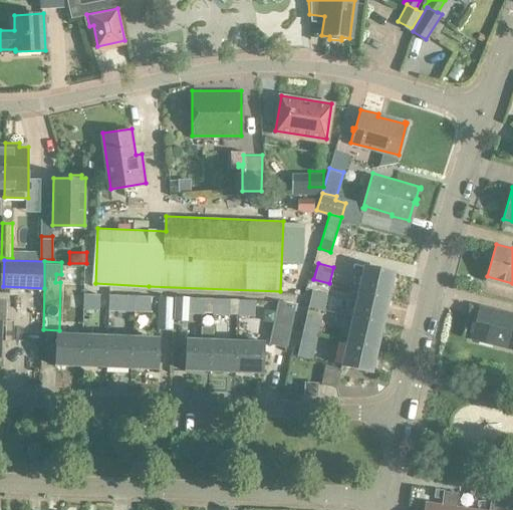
[(359,289),(390,295),(395,271),(365,264),(359,289)]
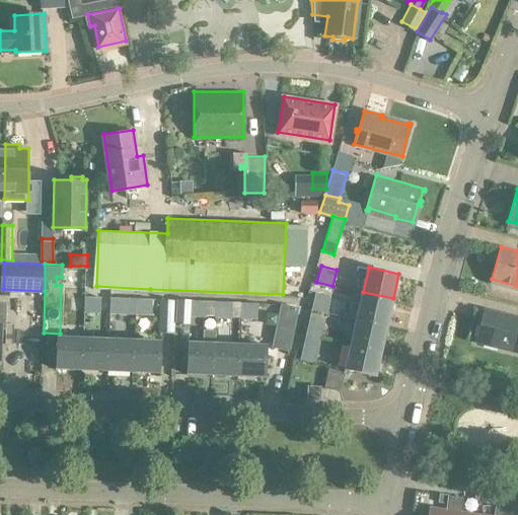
[(314,291),(311,307),(327,310),(330,294),(314,291)]
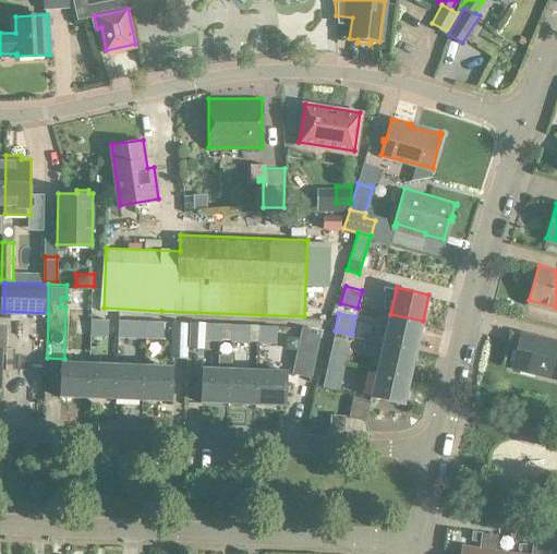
[(416,348),(423,321),(390,314),(384,342),(416,348)]
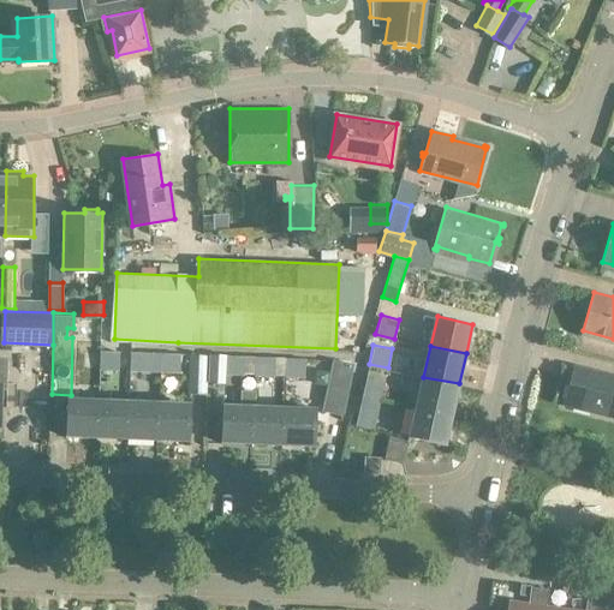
[(120,348),(100,347),(100,366),(119,368),(120,348)]
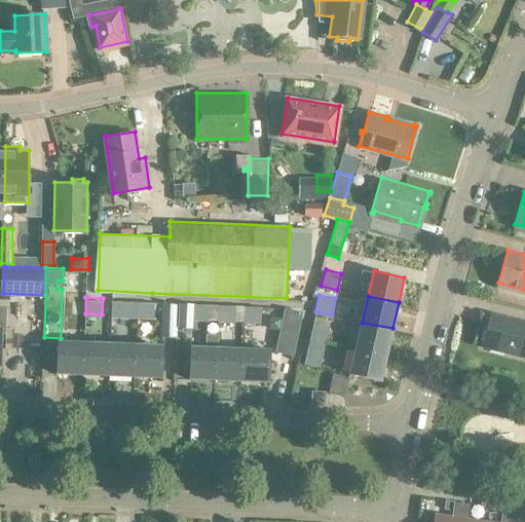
[(111,300),(111,317),(127,317),(128,300),(111,300)]
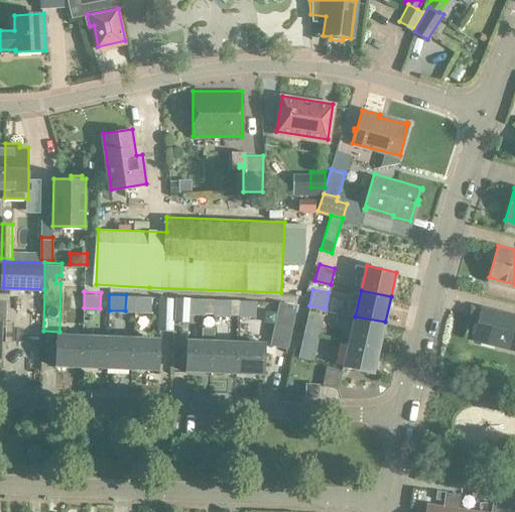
[(134,311),(150,311),(151,295),(135,294),(134,311)]
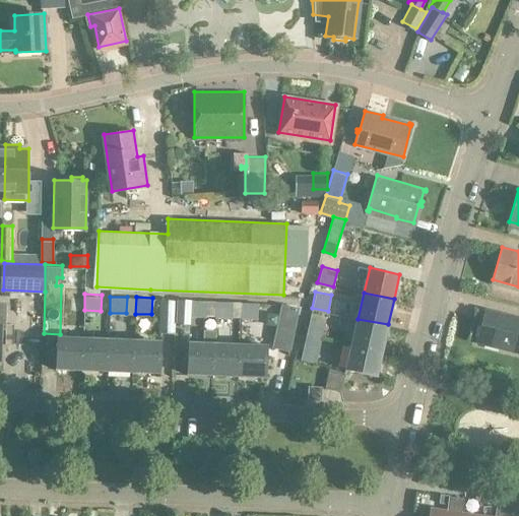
[(176,299),(160,298),(159,331),(175,331),(176,299)]
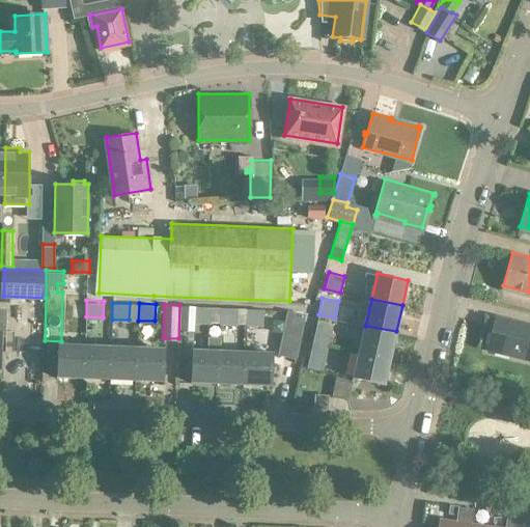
[(182,304),(180,328),(194,328),(194,320),(195,304),(182,304)]
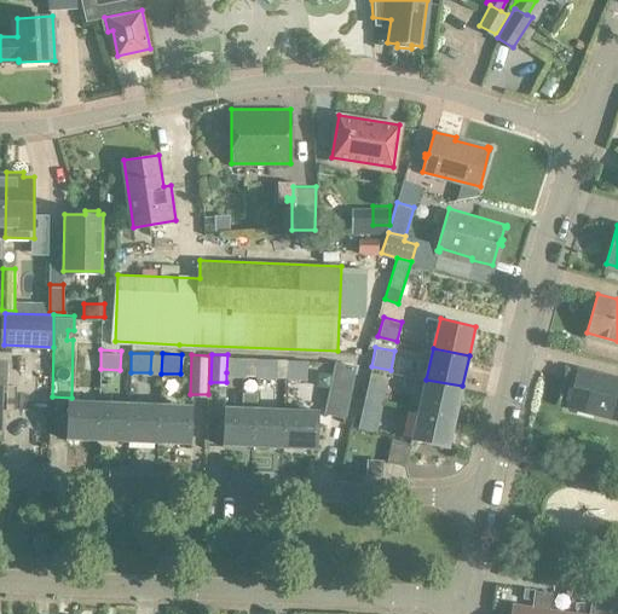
[(227,354),(226,372),(246,374),(246,355),(227,354)]
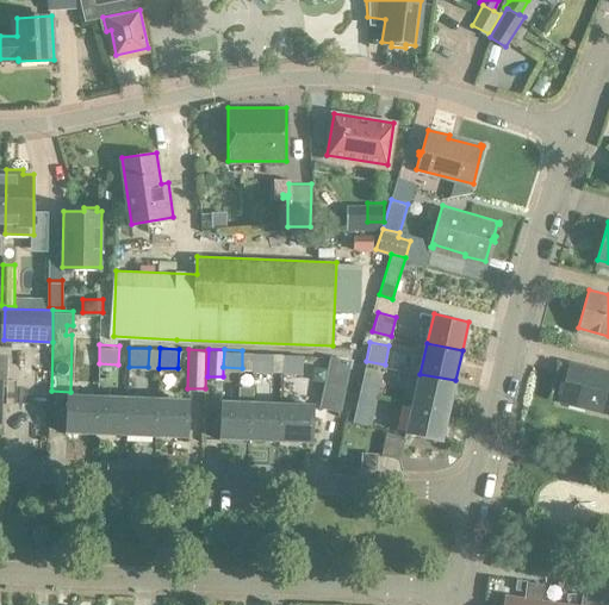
[(253,350),(253,368),(272,369),(272,351),(253,350)]
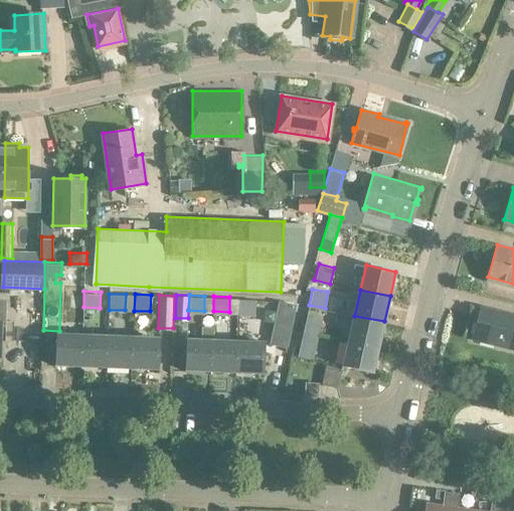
[(238,297),(238,312),(255,312),(255,297),(238,297)]
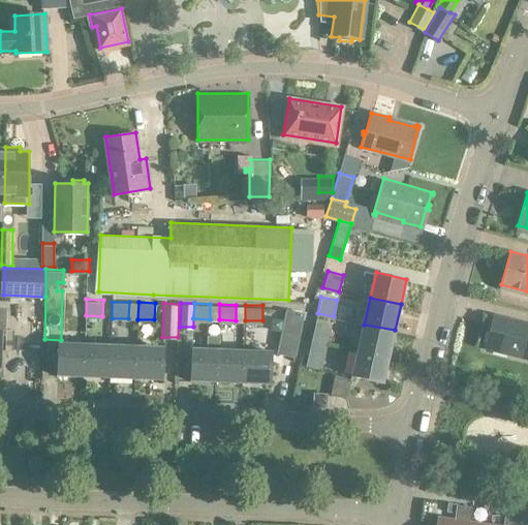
[(299,335),(304,311),(288,307),(283,332),(299,335)]
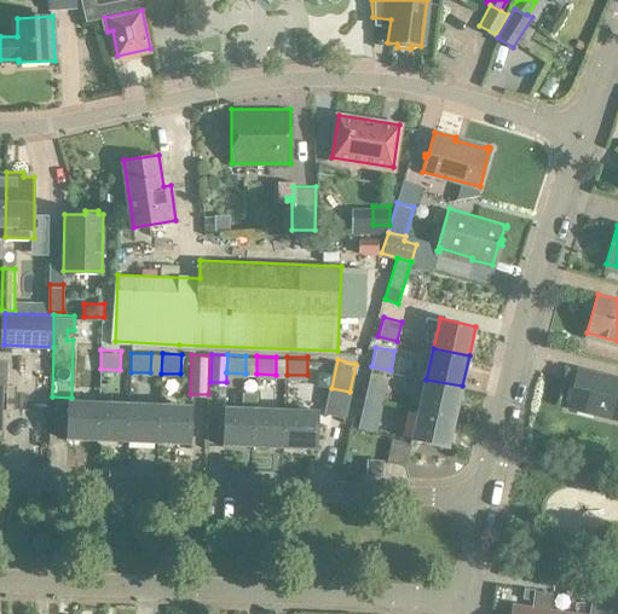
[(617,377),(578,366),(569,403),(617,416),(617,377)]
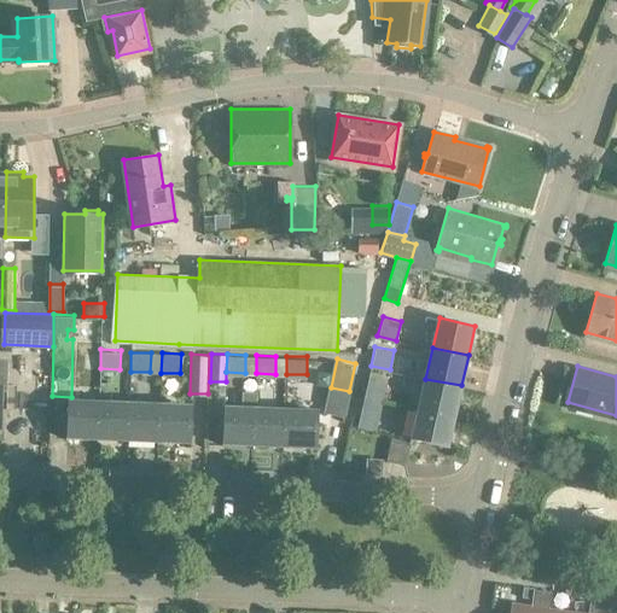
[(368,375),(358,422),(376,427),(386,380),(368,375)]
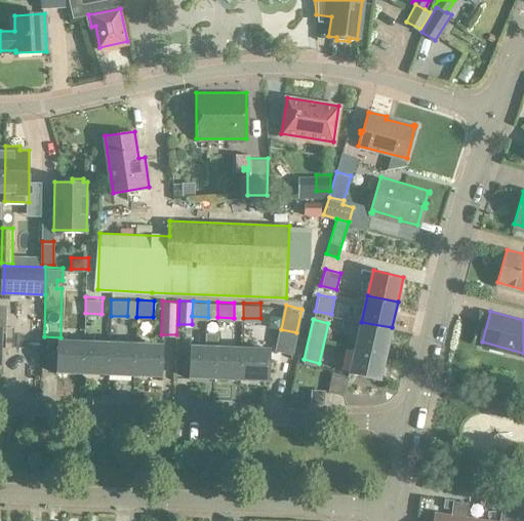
[(386,353),(392,327),(361,322),(356,346),(386,353)]
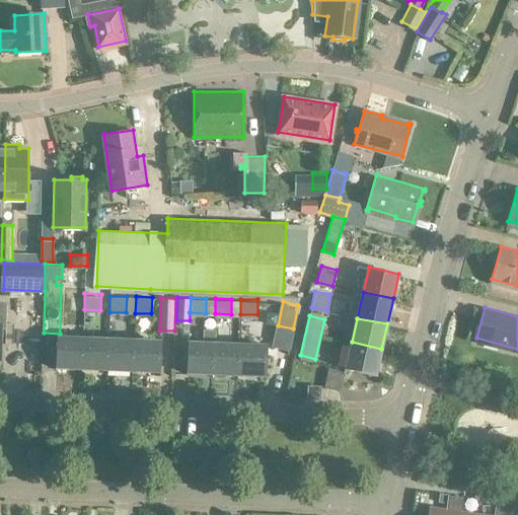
[(84,337),(84,325),(73,324),(72,336),(59,336),(57,368),(83,369),(84,337)]
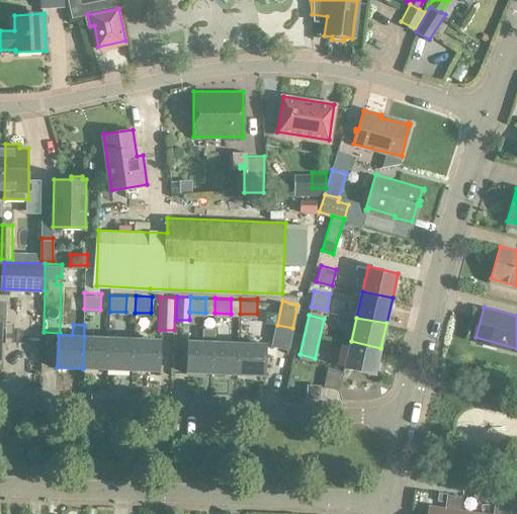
[(216,341),(214,341),(214,326),(203,326),(203,341),(188,340),(187,371),(213,372),(216,341)]
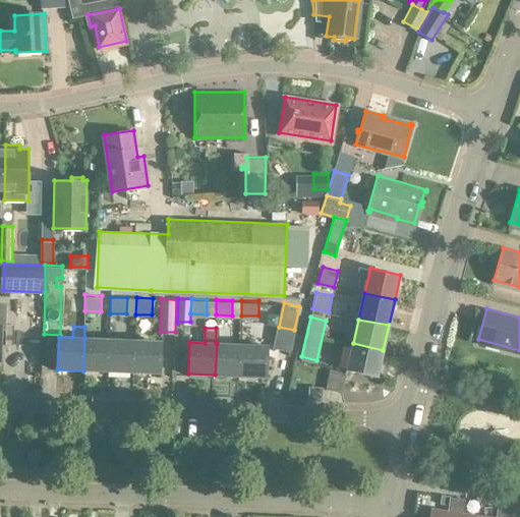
[(110,339),(84,338),(83,370),(109,371),(110,339)]
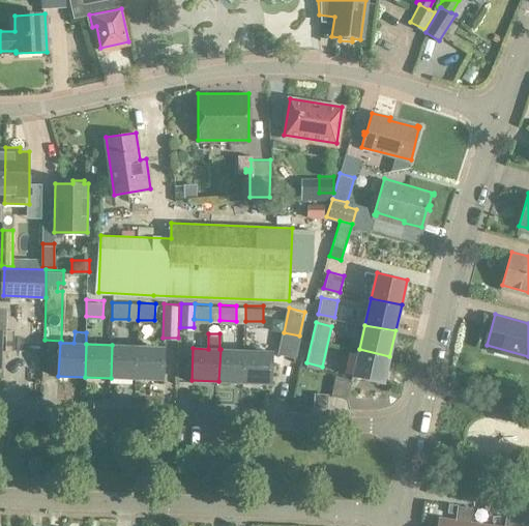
[(138,346),(112,345),(111,378),(137,379),(138,346)]
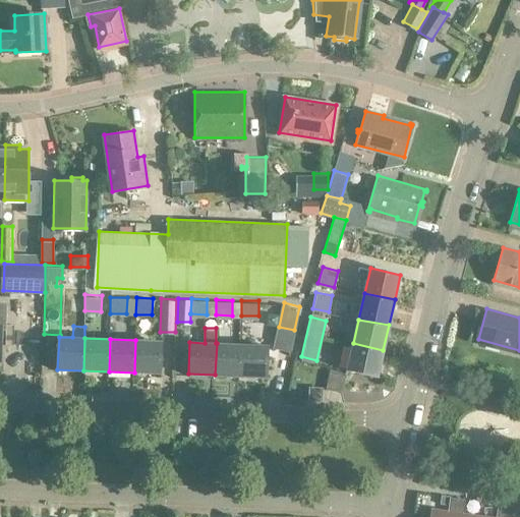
[(161,341),(135,340),(134,372),(160,374),(161,341)]
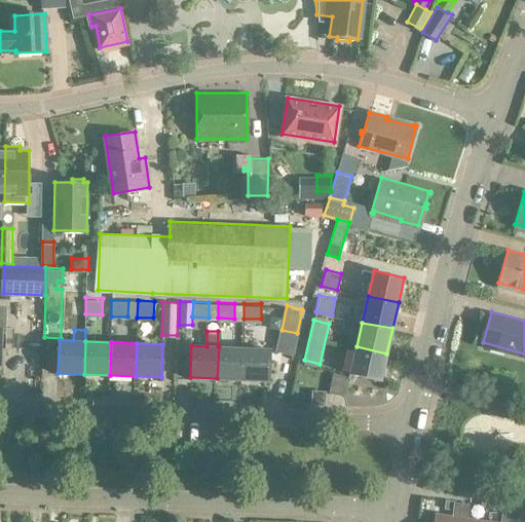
[(386,353),(357,346),(345,343),(343,355),(354,357),(350,372),(380,379),(386,353)]
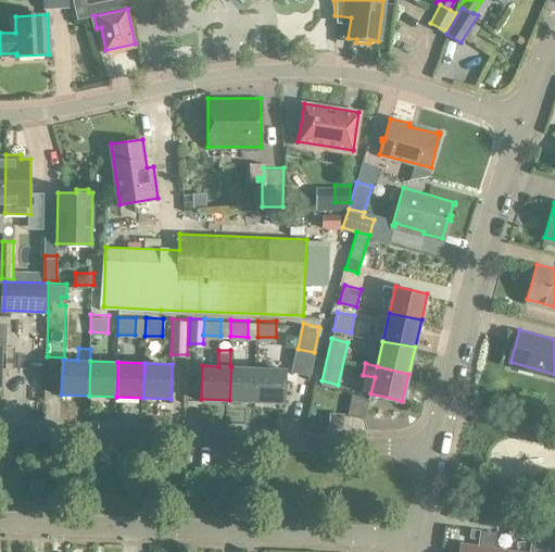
[(259,367),(231,366),(229,400),(256,401),(259,367)]
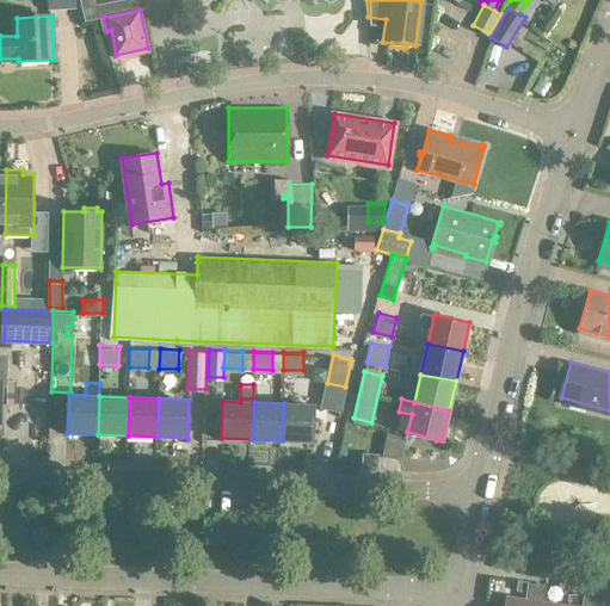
[(314,404),(284,403),(282,440),(312,443),(314,404)]
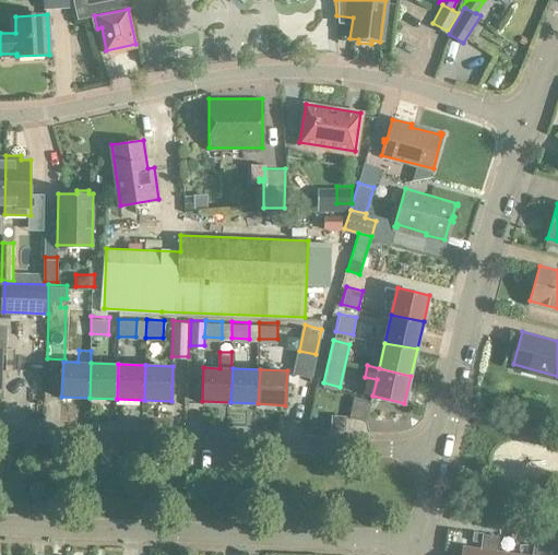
[(488,554),(491,533),(483,532),(481,547),(462,544),(460,554),(488,554)]
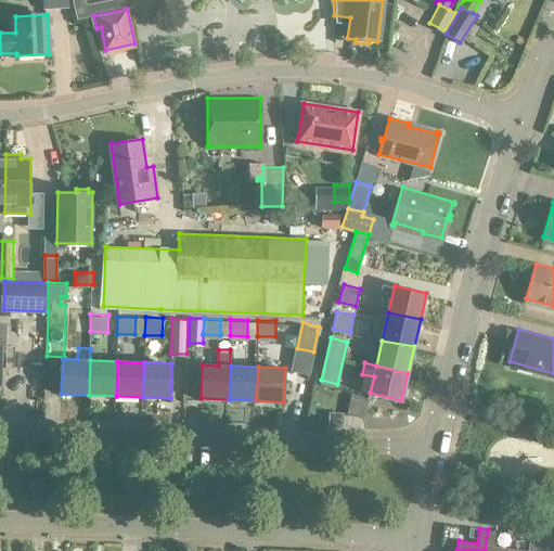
[(495,530),(488,529),(485,550),(510,550),(511,548),(493,546),(495,530)]
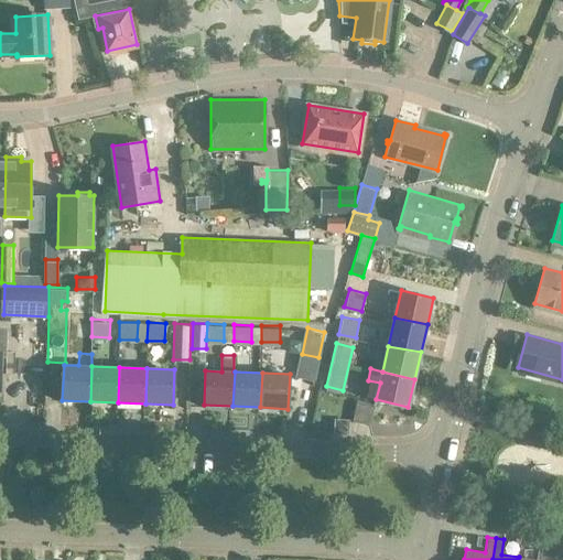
[(537,559),(519,557),(518,559),(545,559),(549,546),(539,545),(537,559)]
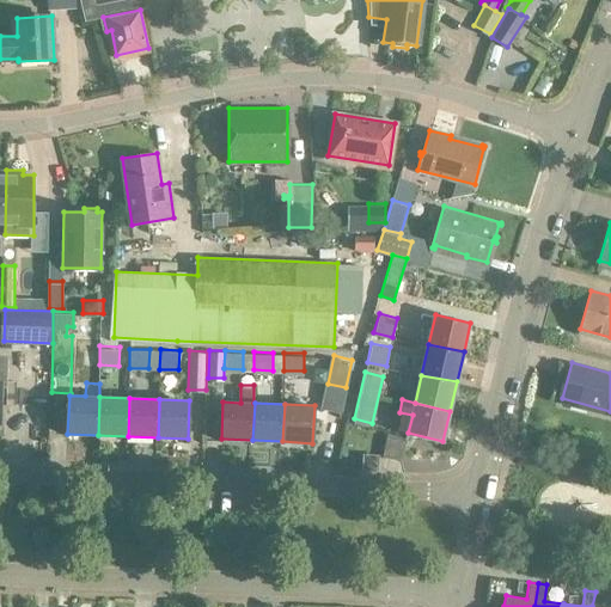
[(600,606),(603,593),(596,592),(592,606),(600,606)]
